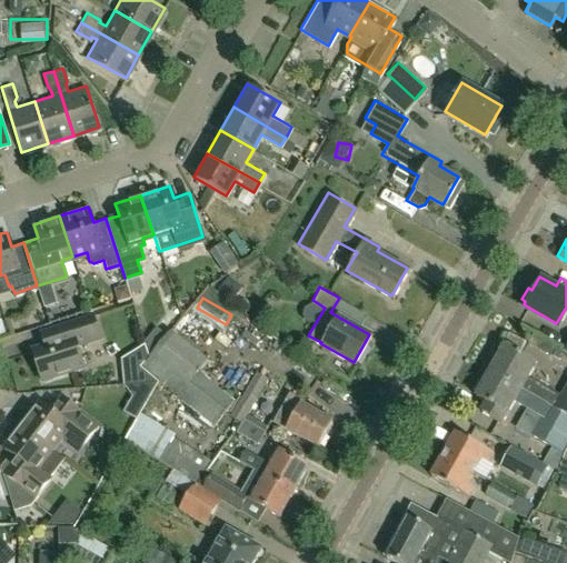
[(40,376),(83,363),(76,341),(98,334),(91,312),(39,329),(43,342),(30,345),(40,376)]
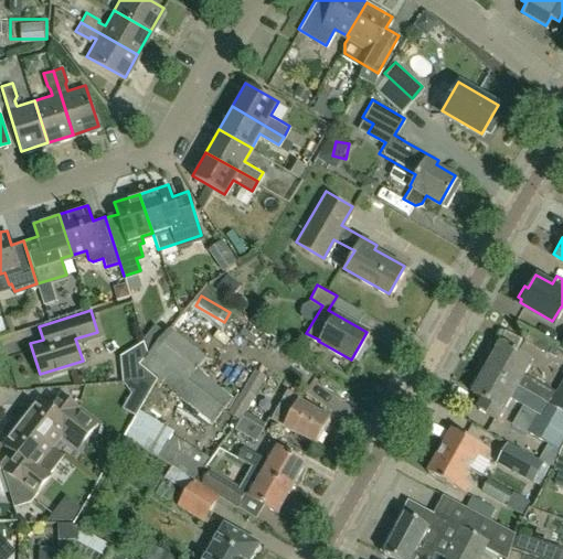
[(146,351),(162,332),(152,323),(141,335),(146,351)]
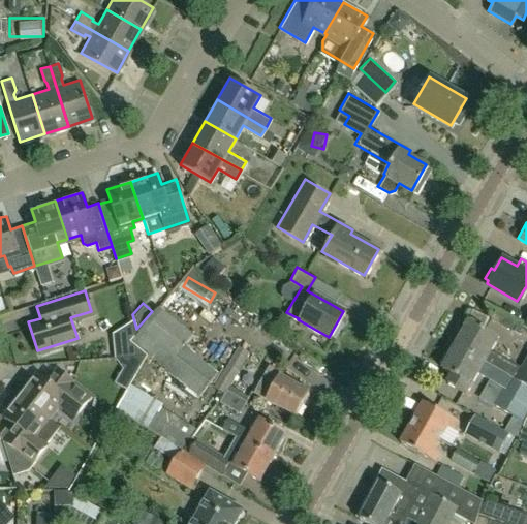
[(190,334),(157,305),(152,311),(136,329),(128,338),(143,350),(146,352),(147,350),(197,393),(216,371),(183,343),(190,334)]
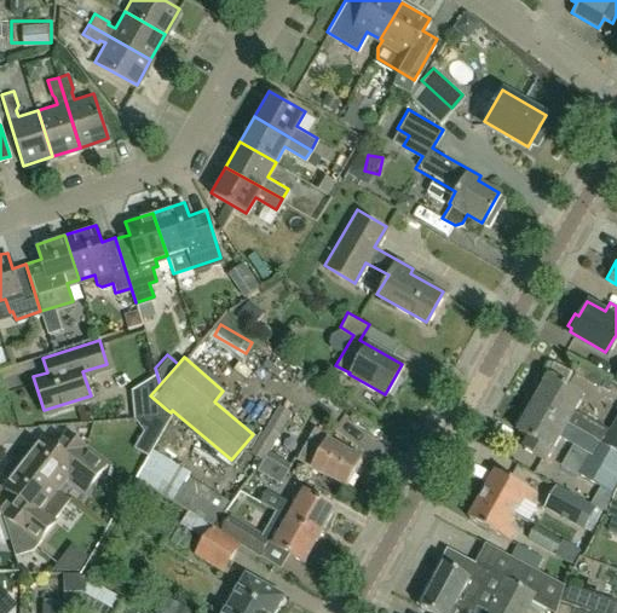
[(299,387),(306,375),(287,363),(280,374),(299,387)]
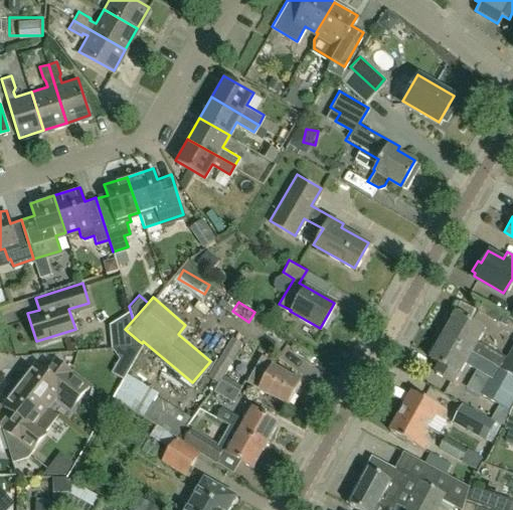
[(455,311),(444,331),(512,372),(512,342),(506,355),(476,338),(483,326),(455,311)]
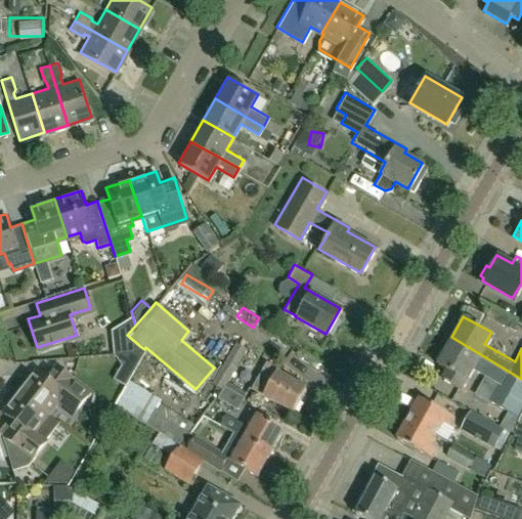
[(141,347),(127,335),(112,337),(113,351),(141,347)]
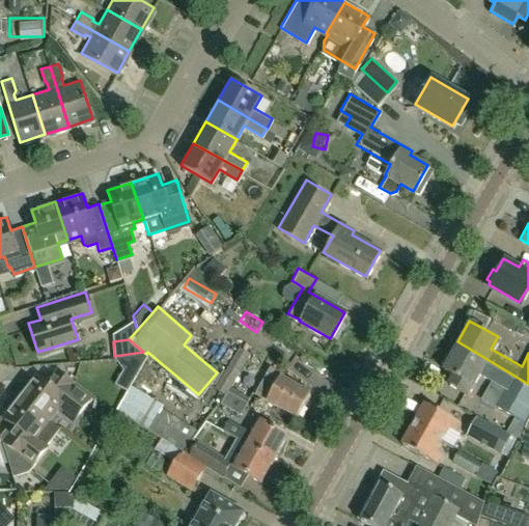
[(528,384),(457,341),(450,354),(449,353),(446,353),(442,361),(442,364),(444,365),(443,367),(452,374),(448,382),(467,392),(472,384),(471,384),(478,371),(501,385),(492,403),(521,419),(528,405),(528,384)]
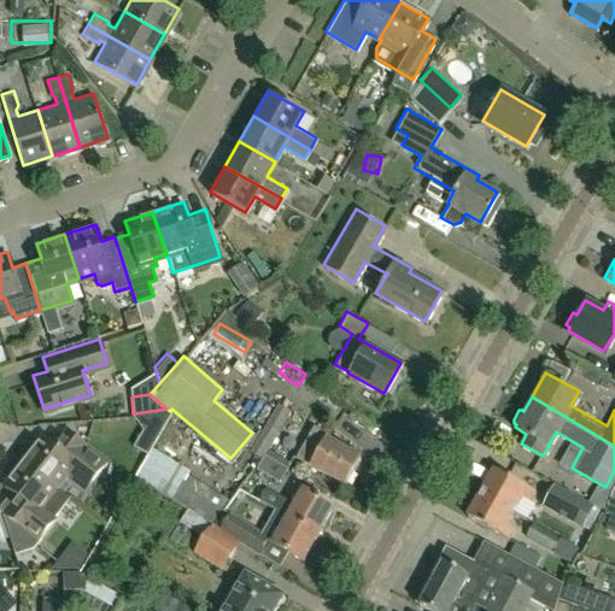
[(157,434),(170,411),(167,409),(133,413),(142,427),(156,434),(157,434)]
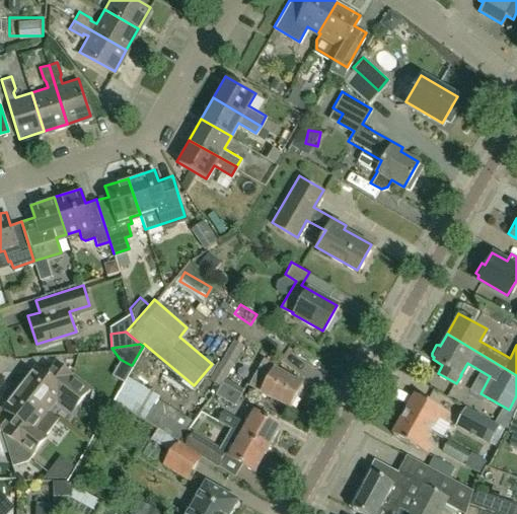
[(263,357),(248,382),(288,406),(301,382),(274,367),(276,364),(263,357)]
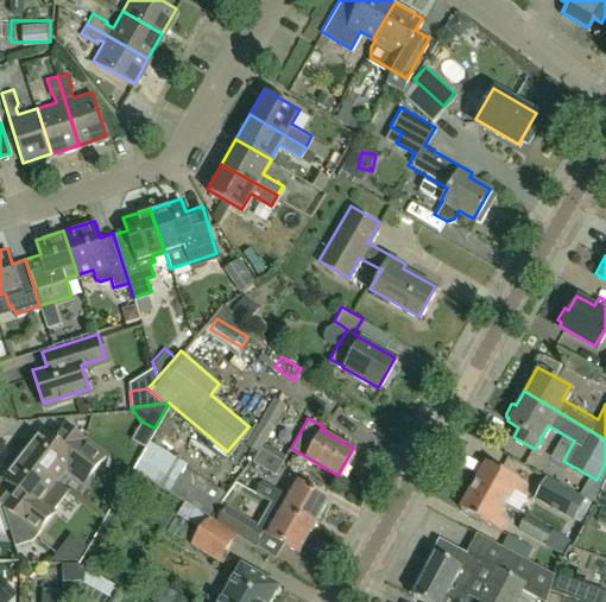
[(42,428),(23,450),(57,475),(64,466),(79,476),(88,464),(92,467),(103,451),(64,422),(52,436),(42,428)]
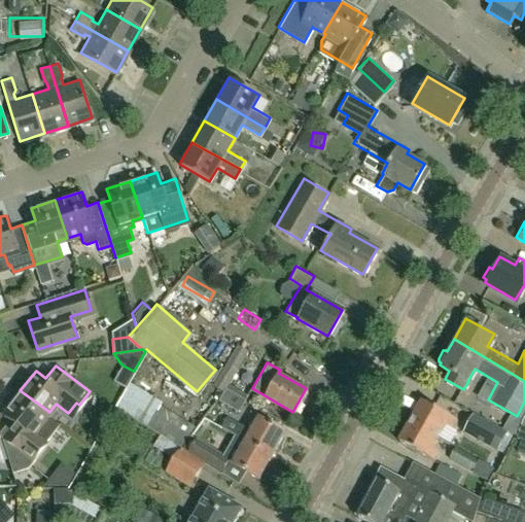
[(128,381),(134,371),(133,371),(113,405),(179,446),(180,446),(195,425),(159,403),(155,397),(128,381)]
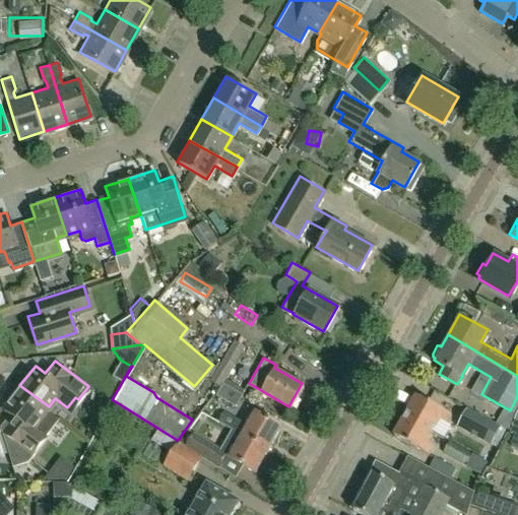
[(221,381),(215,392),(214,393),(222,397),(235,403),(241,392),(221,381)]
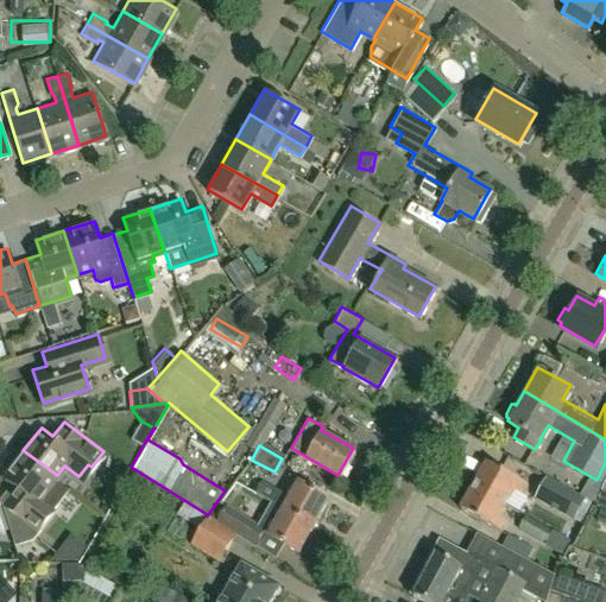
[(55,477),(57,475),(23,450),(4,476),(16,486),(1,504),(14,513),(12,517),(18,539),(31,536),(52,508),(50,506),(67,486),(55,477)]
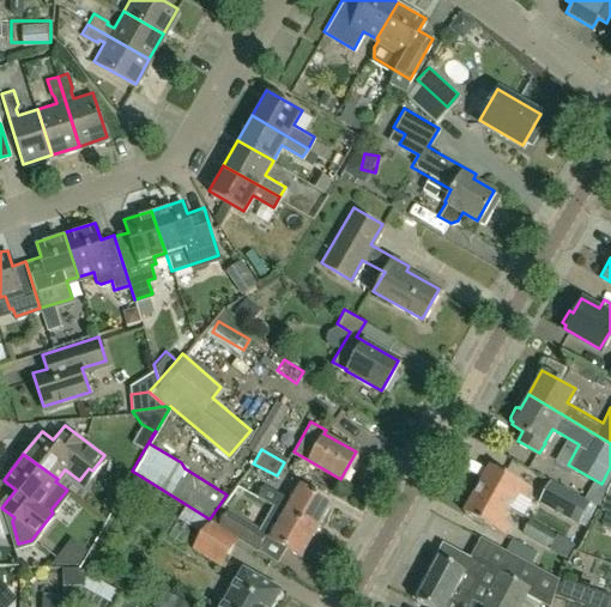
[(489,462),(476,486),(508,504),(516,491),(524,496),(530,485),(489,462)]
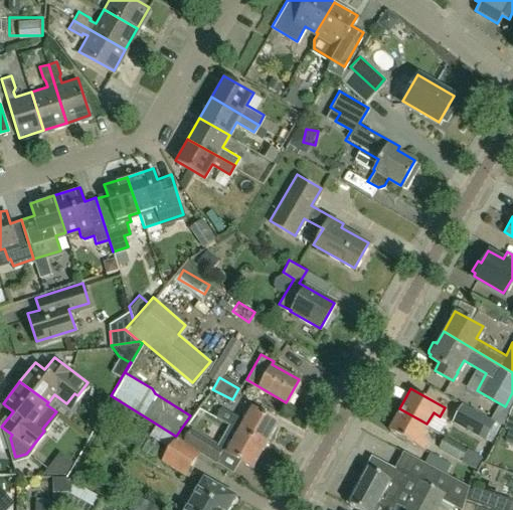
[(251,406),(239,429),(264,443),(277,420),(251,406)]
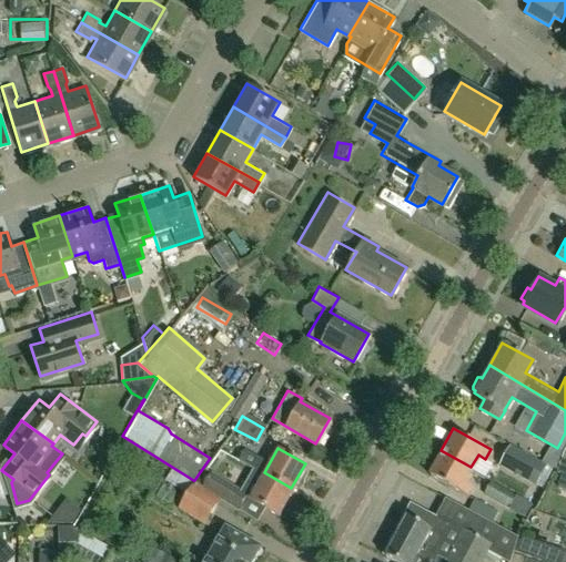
[(464,480),(471,467),(441,450),(428,472),(466,493),(472,483),(464,480)]
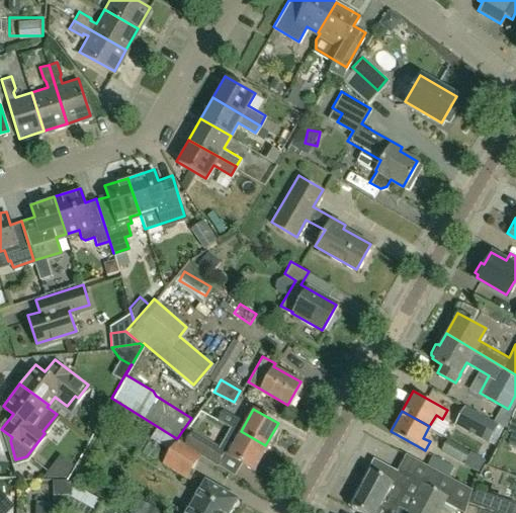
[(515,417),(510,415),(506,428),(515,431),(515,417)]
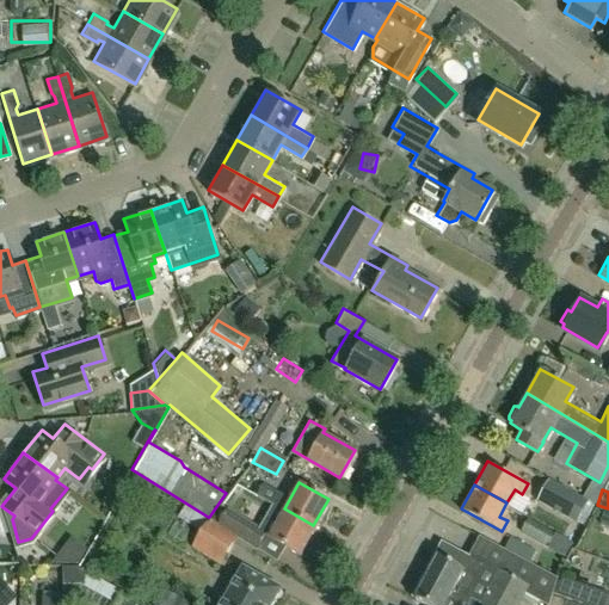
[(211,518),(237,535),(254,545),(264,530),(221,502),(211,518)]
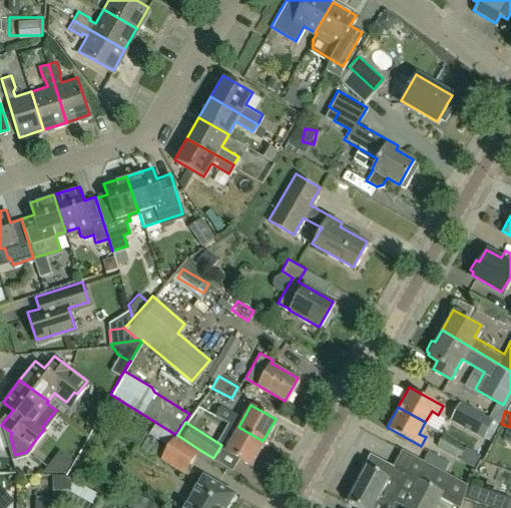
[(250,463),(263,441),(238,427),(225,449),(250,463)]
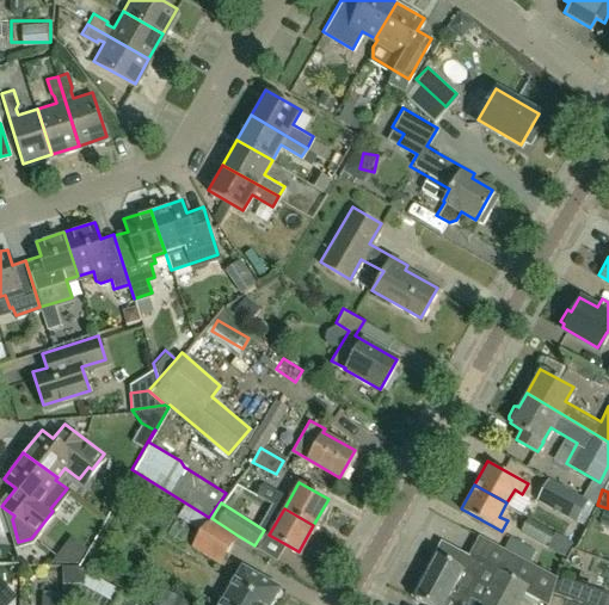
[(520,528),(545,542),(552,528),(527,514),(520,528)]
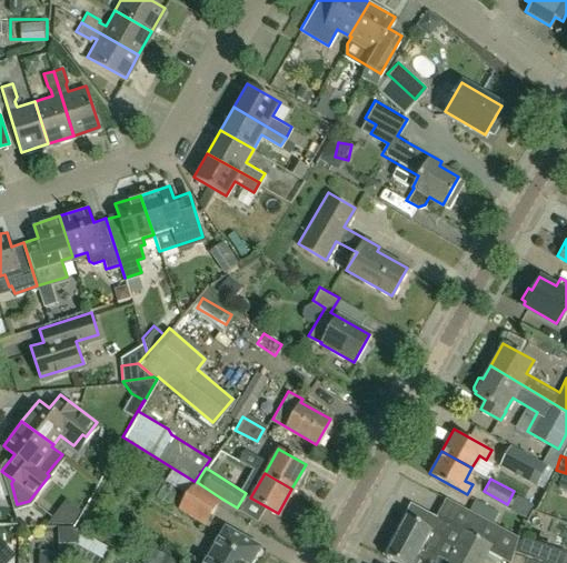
[(204,523),(220,498),(197,482),(195,481),(194,481),(177,506),(204,523)]
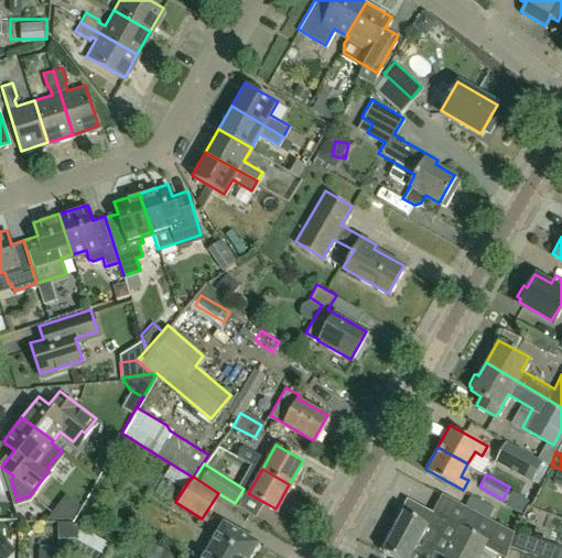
[(512,529),(486,515),(463,503),(440,492),(430,510),(410,500),(403,512),(401,511),(387,538),(422,557),(474,557),(483,543),(504,555),(512,529)]
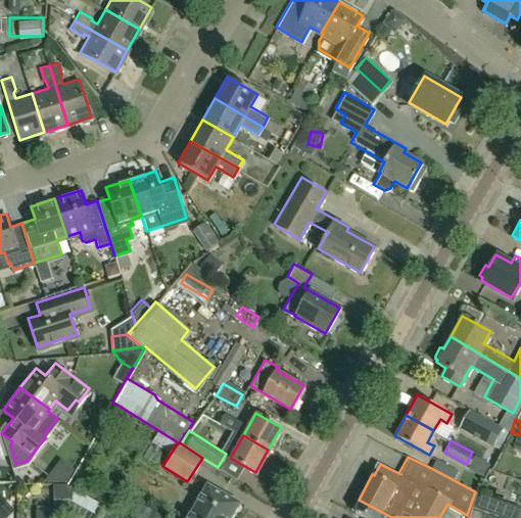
[(457,468),(435,457),(429,467),(451,478),(457,468)]
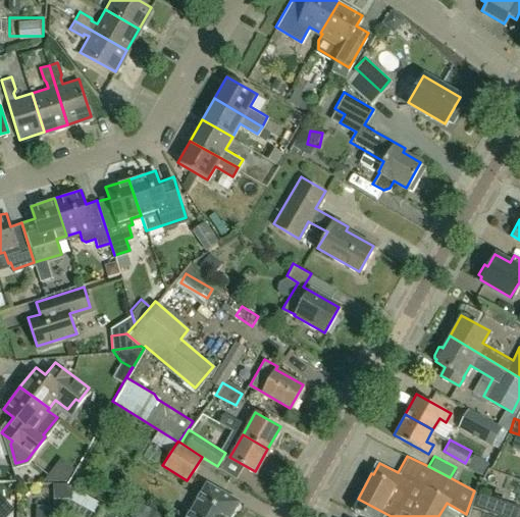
[(16,477),(0,477),(0,510),(18,510),(16,477)]
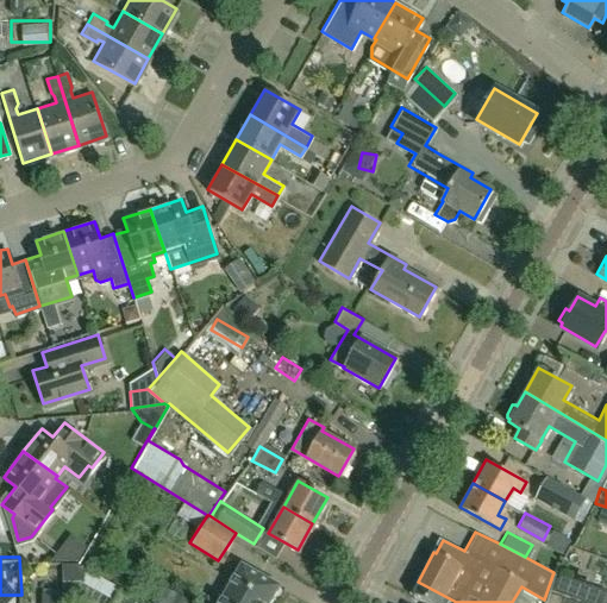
[(269,602),(281,582),(241,559),(214,602),(269,602)]
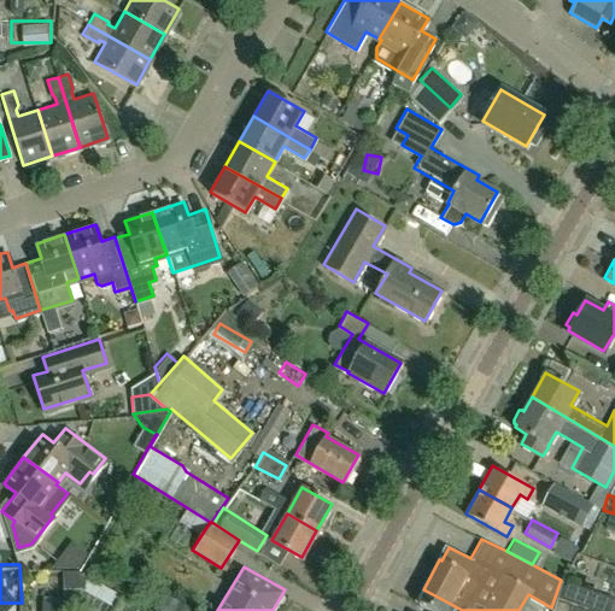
[(614,610),(614,599),(610,598),(611,594),(564,577),(562,583),(560,582),(555,598),(587,607),(597,610),(614,610)]
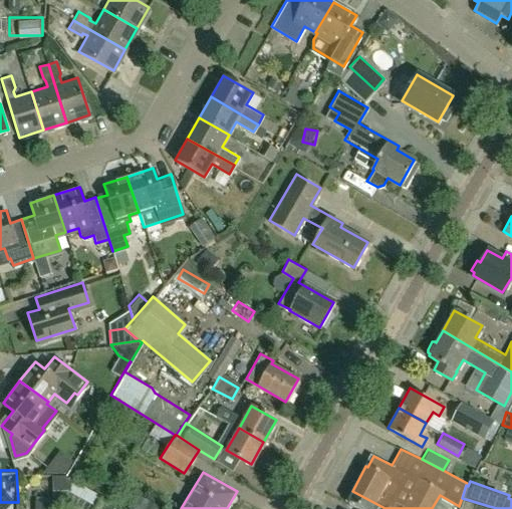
[(385,508),(352,491),(346,501),(360,508),(385,508)]
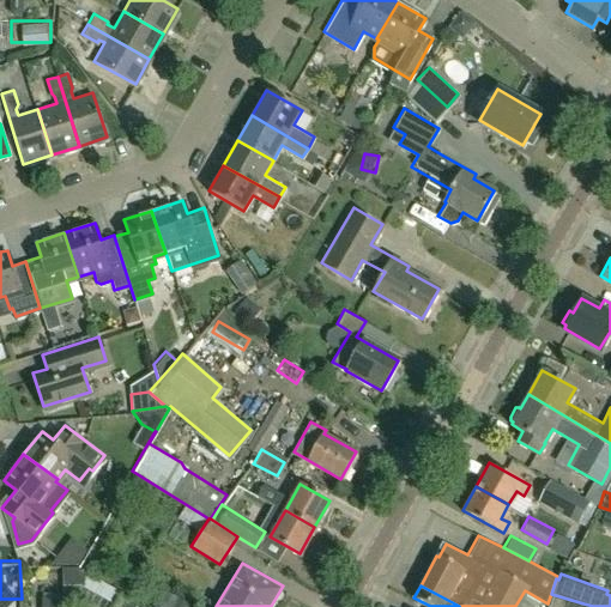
[(554,606),(582,606),(584,604),(551,594),(548,605),(554,606)]
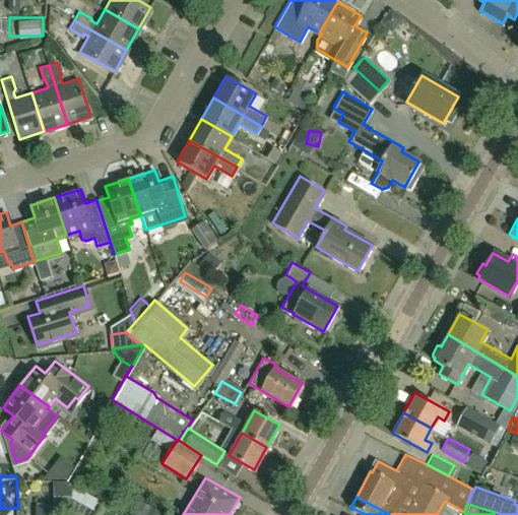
[(51,514),(52,506),(35,506),(35,514),(51,514)]
